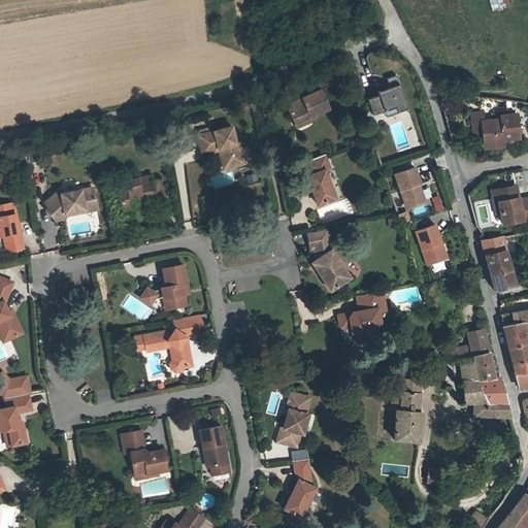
[(495,0),(498,9),(510,6),(508,0),(495,0)]
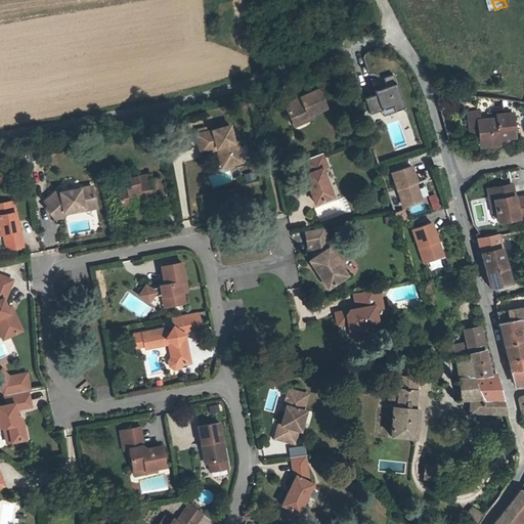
[(356,80),(365,79),(363,66),(354,67),(356,80)]
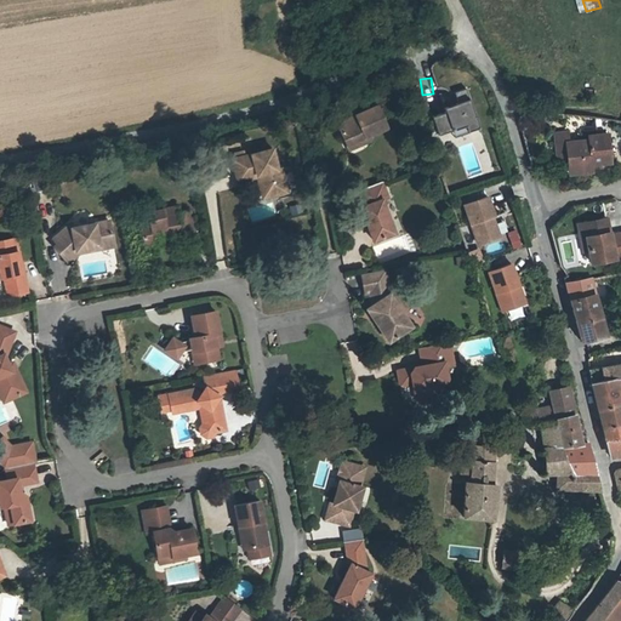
[(445,109),(432,114),(438,132),(451,127),(466,123),(468,129),(479,125),(466,86),(454,90),(457,101),(444,106),(445,109)]
